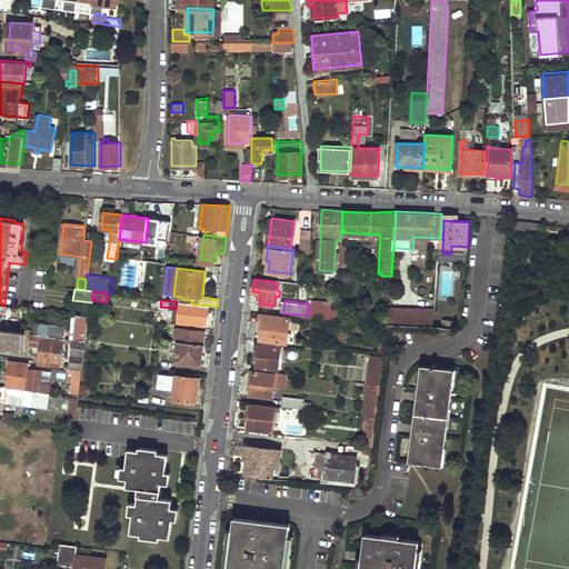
[(309,303),(309,316),(337,318),(337,307),(338,301),(309,300),(309,303)]
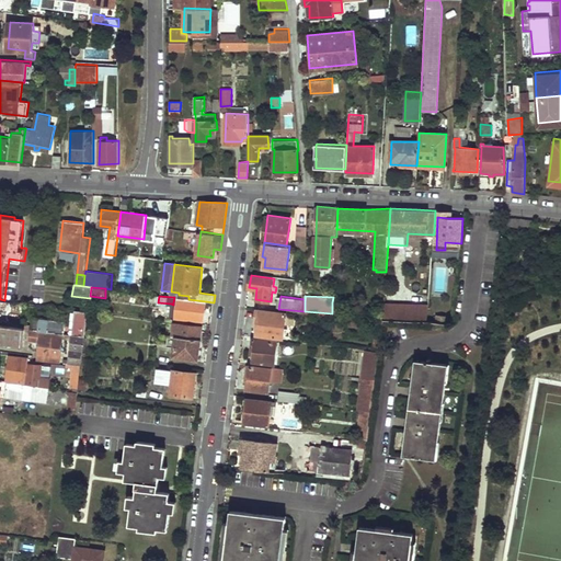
[(174,297),(173,302),(179,302),(176,317),(176,319),(204,322),(206,301),(189,299),(174,297)]
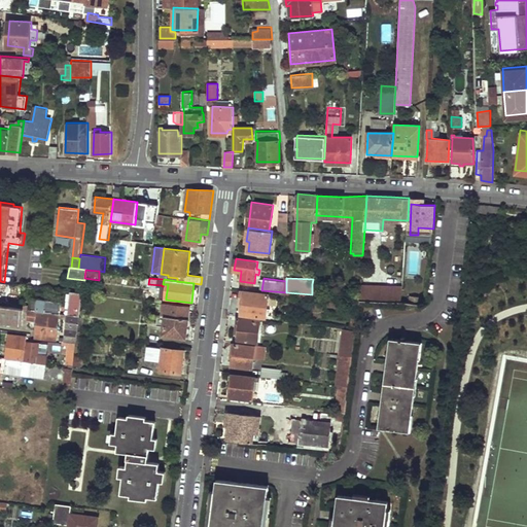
[(361,283),(360,299),(402,299),(403,283),(361,283)]
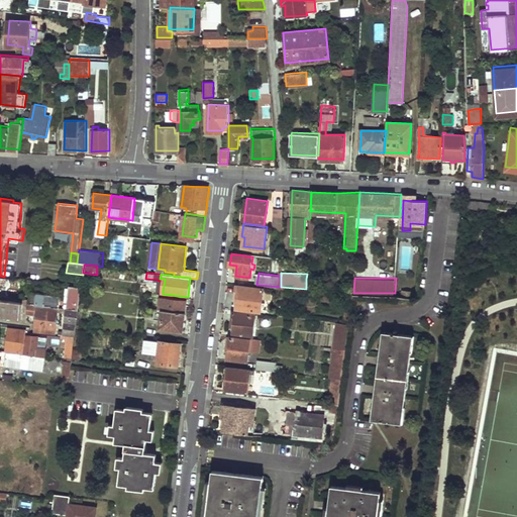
[(165,279),(160,279),(160,281),(158,280),(156,292),(163,292),(165,279)]
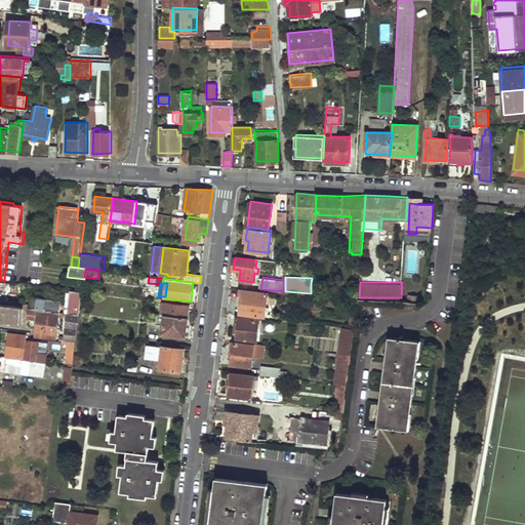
[(241,289),(238,313),(266,315),(268,292),(241,289)]
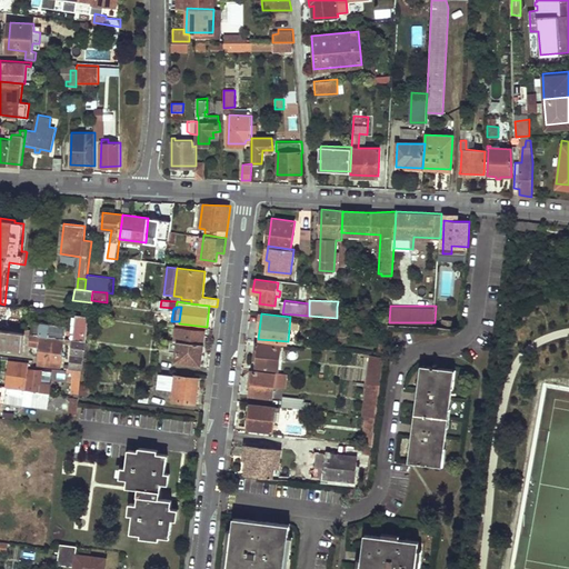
[(36,322),(32,343),(40,346),(38,362),(61,365),(65,342),(73,343),(71,368),(83,370),(85,356),(87,342),(90,316),(77,315),(73,339),(65,338),(67,326),(36,322)]
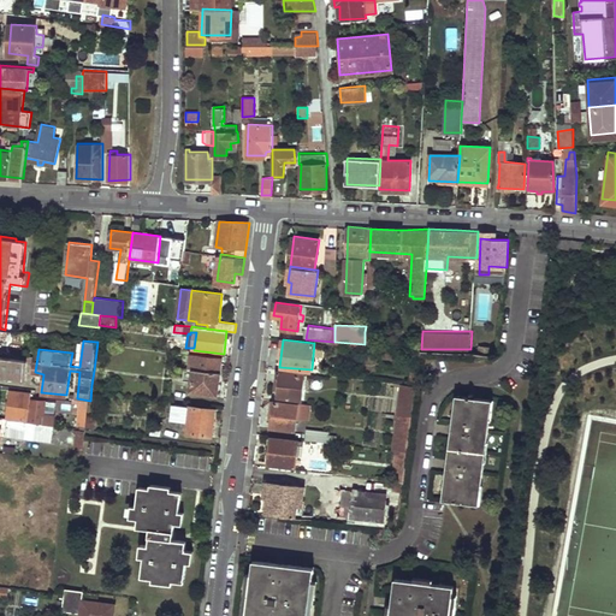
[(477,342),(475,350),(493,354),(495,344),(477,342)]
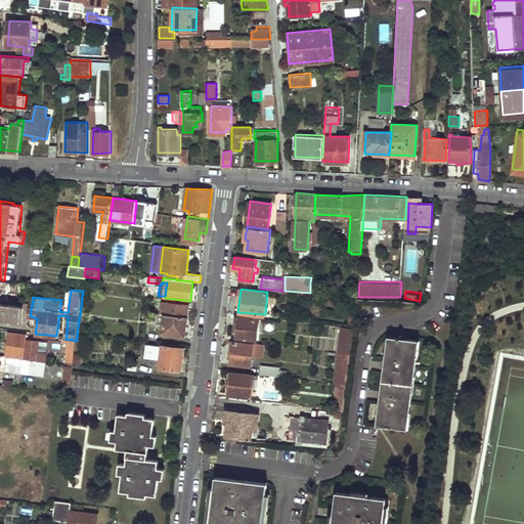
[(164,324),(163,334),(185,337),(189,305),(165,302),(164,305),(167,306),(165,315),(164,324)]
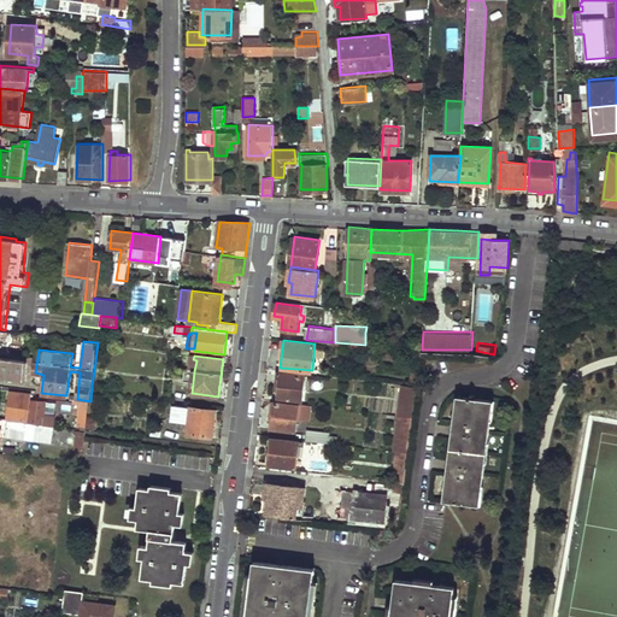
[(0,357),(0,376),(25,380),(27,371),(30,371),(33,360),(33,359),(31,358),(30,358),(29,358),(29,359),(28,360),(0,357)]
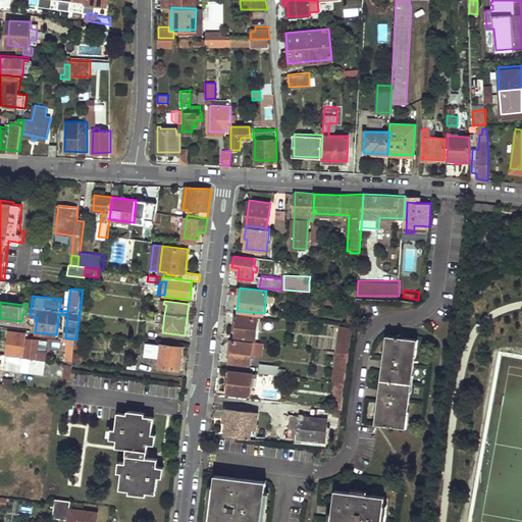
[(157,313),(156,322),(163,323),(164,314),(157,313)]
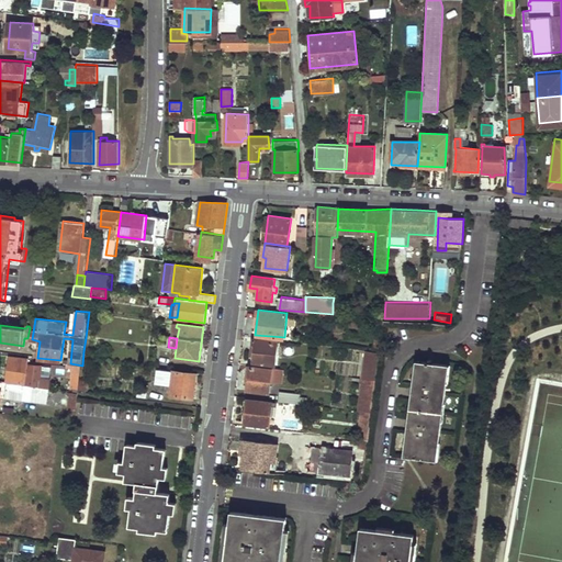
[(254,338),(251,361),(274,364),(278,341),(254,338)]
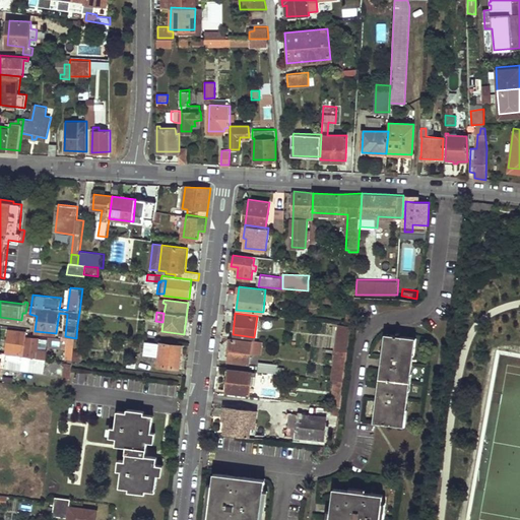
[(347,324),(339,323),(335,348),(336,348),(348,349),(351,325),(347,324)]
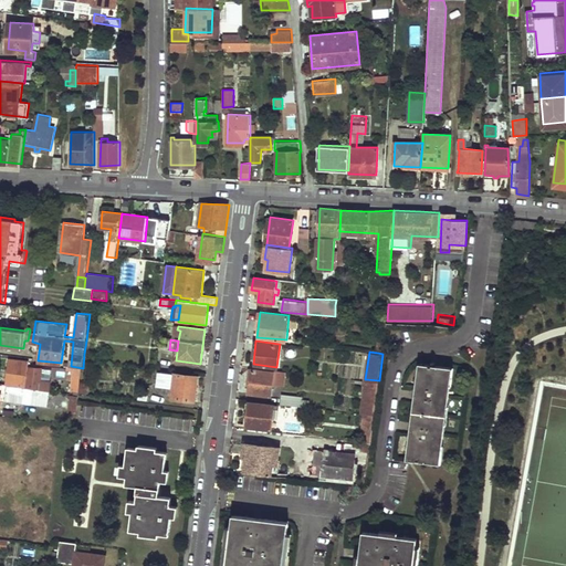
[(11,358),(7,387),(27,389),(30,360),(11,358)]
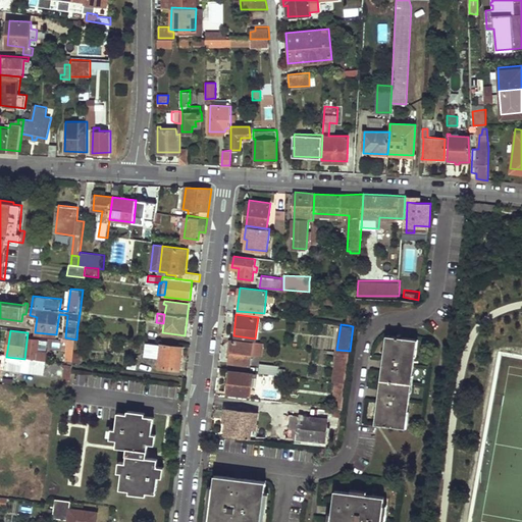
[(387,333),(373,421),(406,426),(419,337),(387,333)]
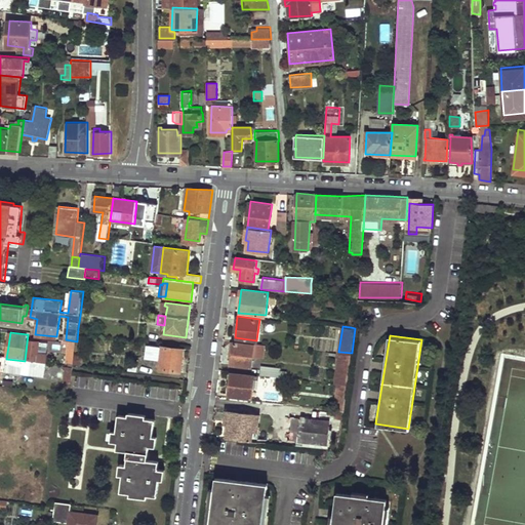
[(66,339),(66,341),(69,342),(67,364),(70,365),(70,367),(74,368),(74,364),(75,355),(77,341),(66,339)]
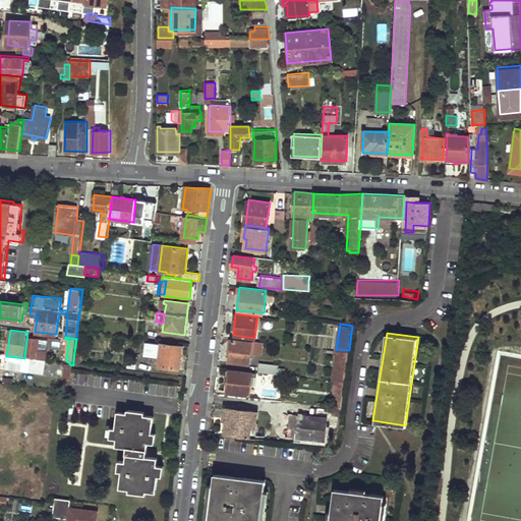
[(29,339),(26,358),(45,361),(46,361),(49,342),(29,339)]
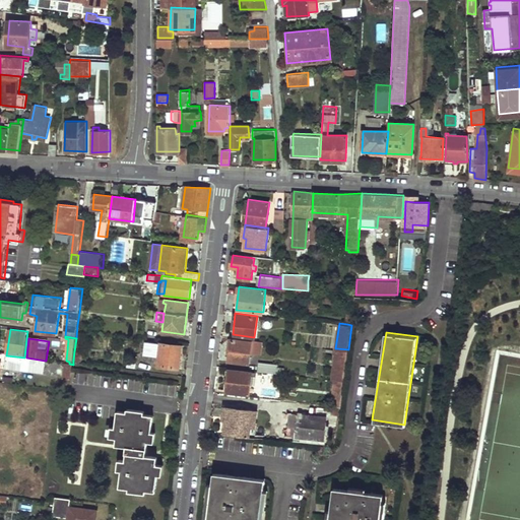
[(232,338),(230,360),(249,362),(251,352),(262,354),(263,340),(252,338),(252,340),(232,338)]
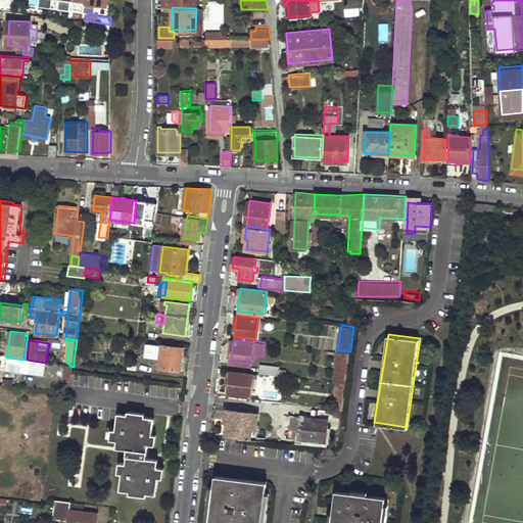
[(148,343),(146,358),(159,359),(158,368),(181,370),(183,347),(148,343)]
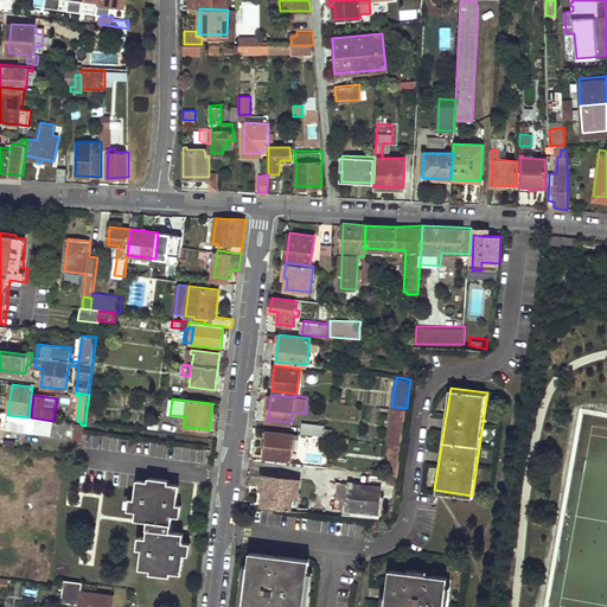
[(407,408),(393,407),(388,442),(389,442),(401,443),(407,408)]
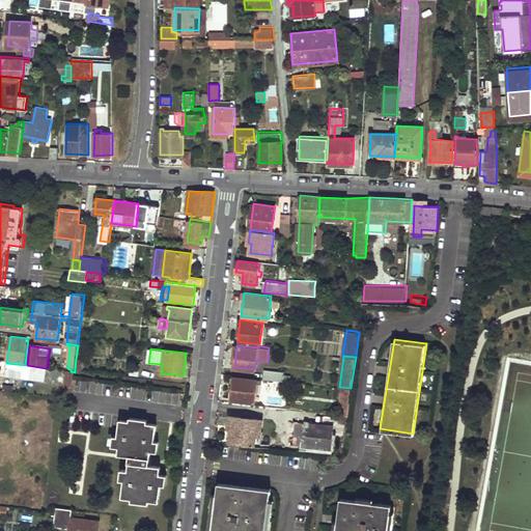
[(3,362),(1,376),(44,382),(46,368),(27,365),(25,365),(6,363),(3,362)]
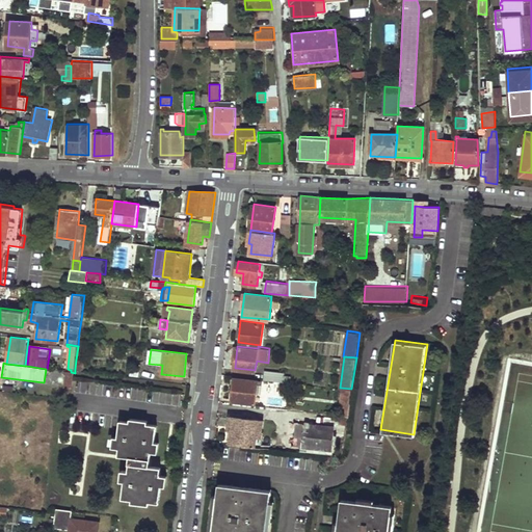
[(266,370),(265,378),(284,380),(285,373),(266,370)]
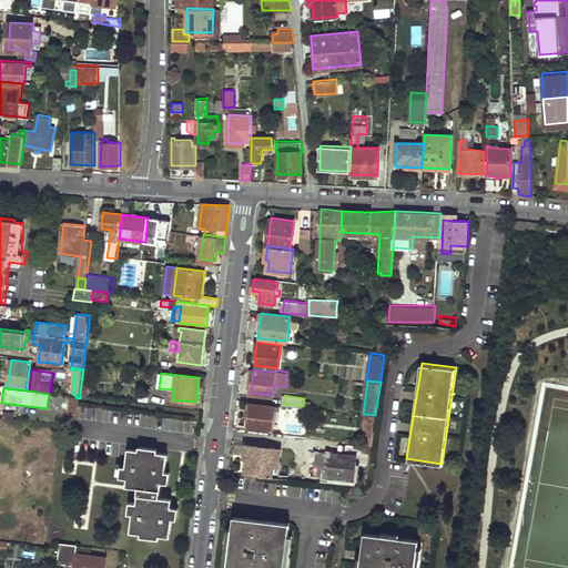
[(78,416),(80,398),(75,397),(70,397),(68,414),(78,416)]
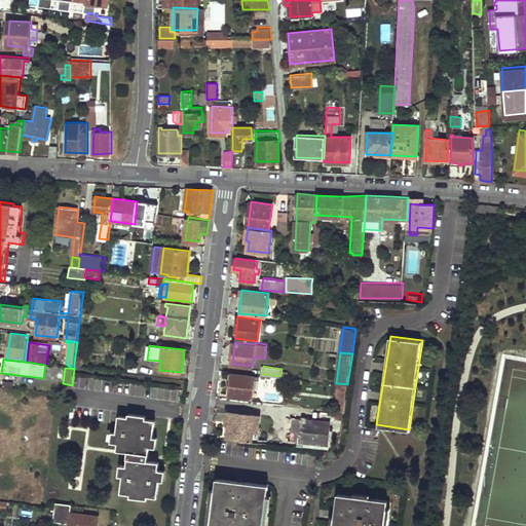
[(232,373),(230,396),(253,398),(255,378),(258,379),(258,376),(232,373)]
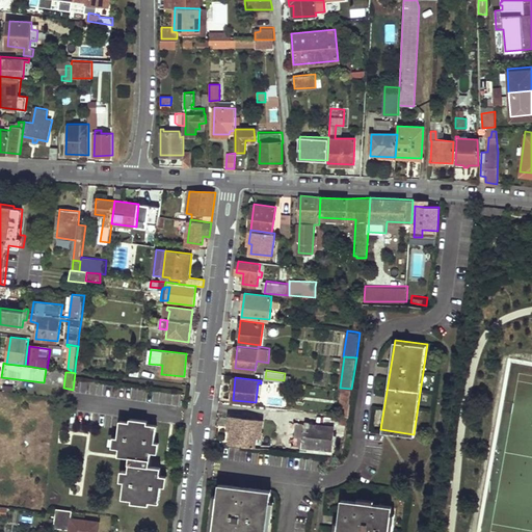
[(348,415),(351,389),(341,388),(340,403),(343,403),(342,414),(348,415)]
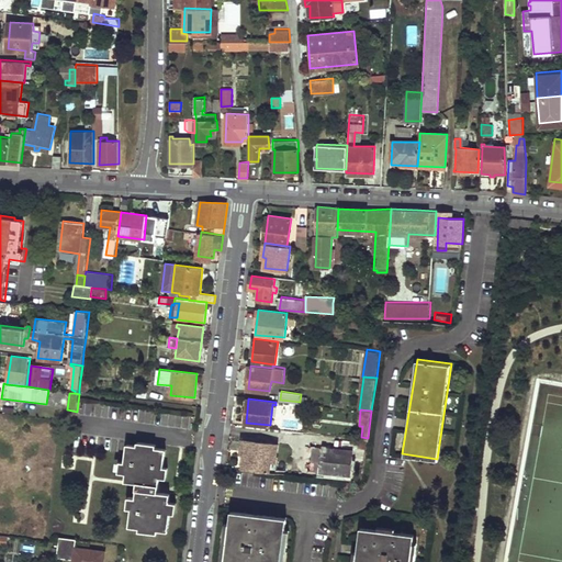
[(312,445),(308,470),(350,474),(353,456),(362,457),(363,451),(366,452),(368,438),(361,437),(359,449),(352,448),(353,441),(341,440),(340,447),(334,447),(335,439),(318,438),(317,445),(312,445)]
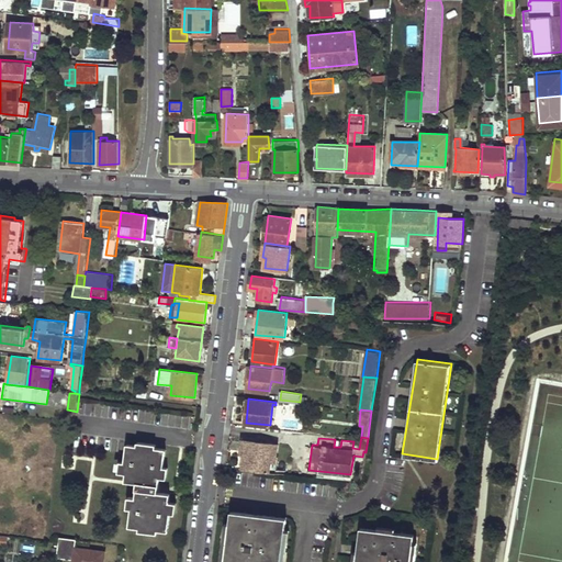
[(245,439),(240,468),(270,471),(271,460),(276,461),(278,444),(245,439)]
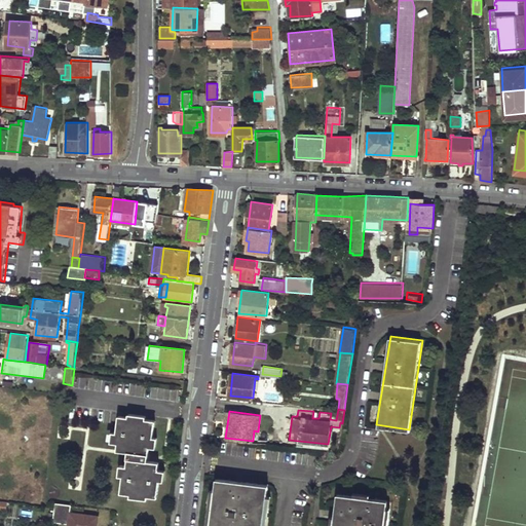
[(119,416),(114,450),(126,452),(121,492),(132,494),(130,496),(148,498),(148,496),(157,497),(162,462),(150,460),(155,420),(146,419),(147,416),(128,414),(128,417),(119,416)]
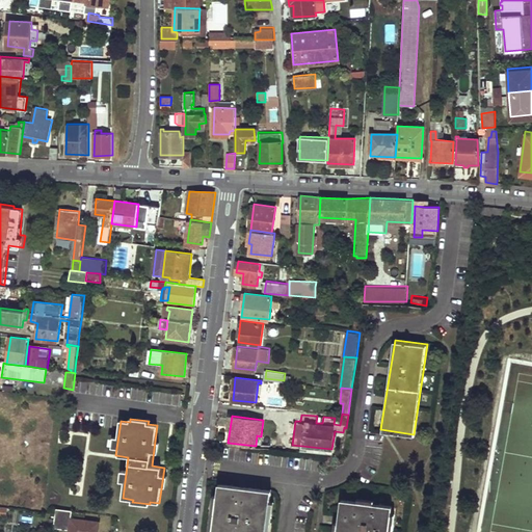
[(219,484),(212,531),(266,531),(272,491),(219,484)]
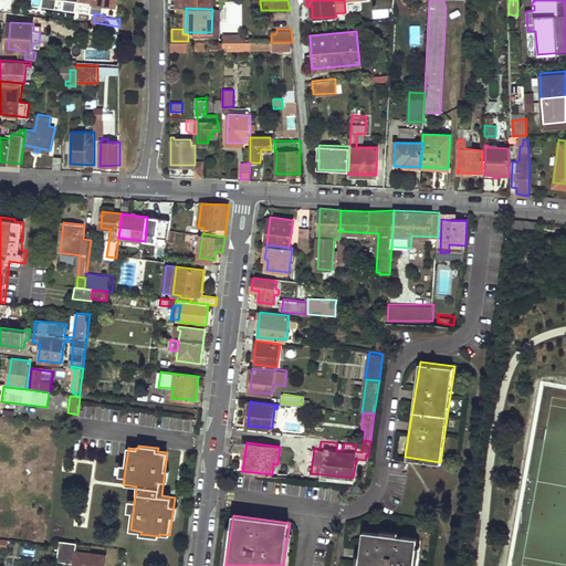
[(365,532),(359,565),(415,565),(419,538),(365,532)]
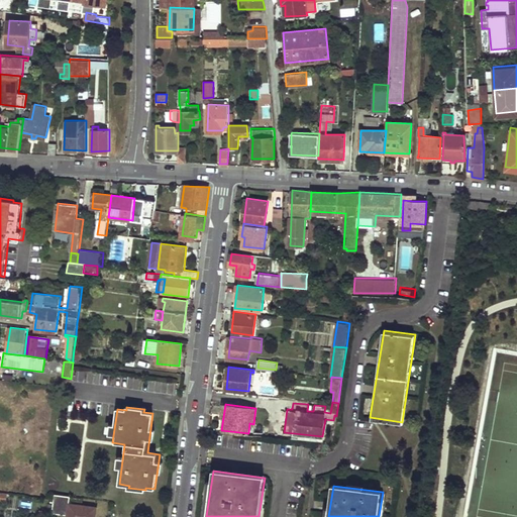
[(68,515),(67,516),(95,516),(96,508),(69,504),(70,497),(55,495),(53,513),(68,515)]
